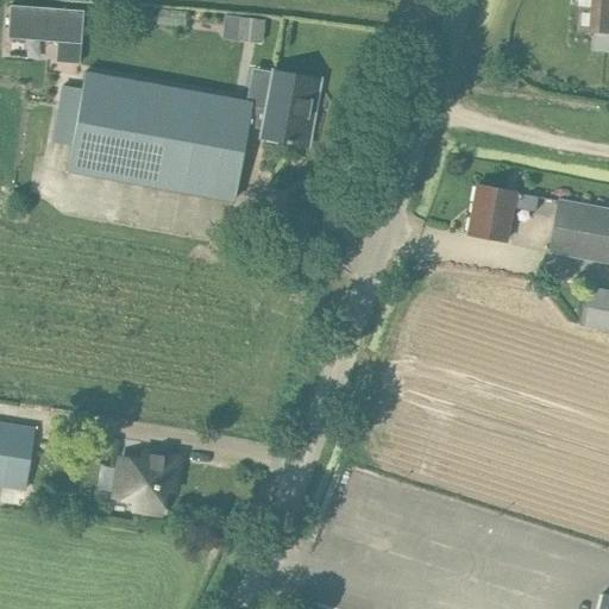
[(608,0),(582,0),(579,29),(594,30),(592,49),(608,50),(608,0)]
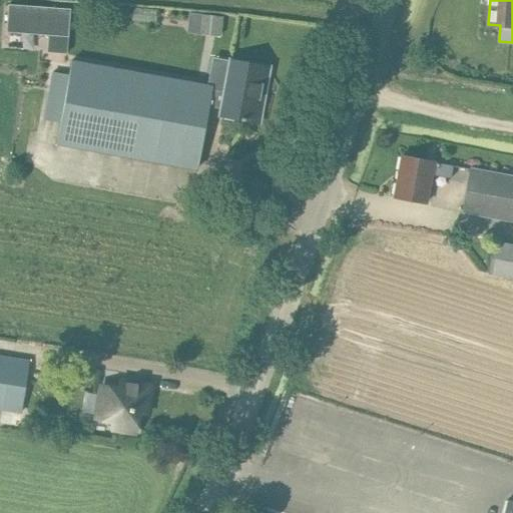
[(7,4),(5,32),(67,36),(69,8),(7,4)]
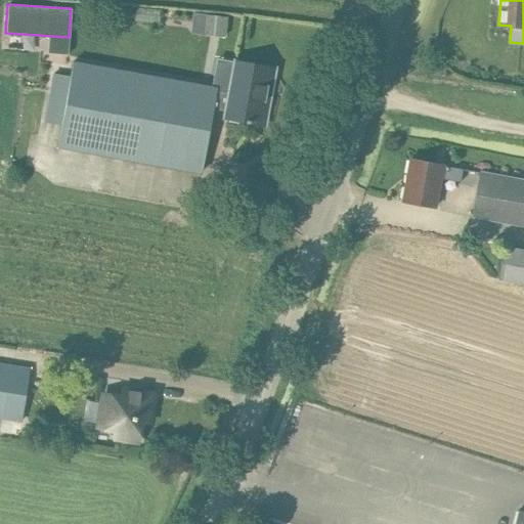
[(224,37),(226,17),(204,14),(202,35),(224,37)]
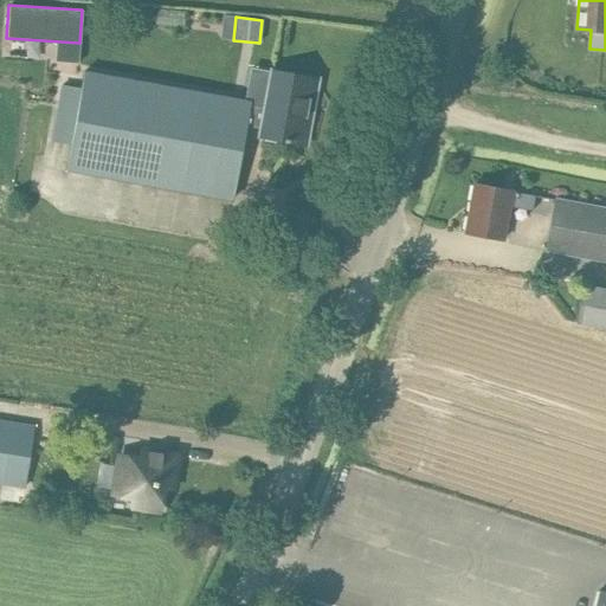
[(272,71),(265,108),(250,104),(250,100),(83,70),(64,171),(231,200),(245,126),(260,128),(259,135),(300,142),(308,101),(313,102),(317,79),(272,71)]
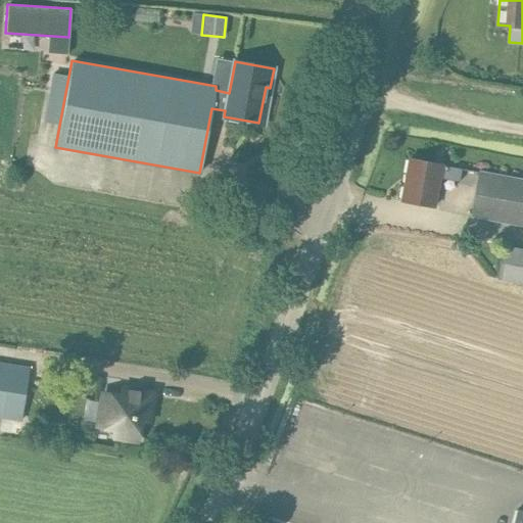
[(432,206),(438,178),(459,182),(461,168),(409,157),(400,200),(432,206)]
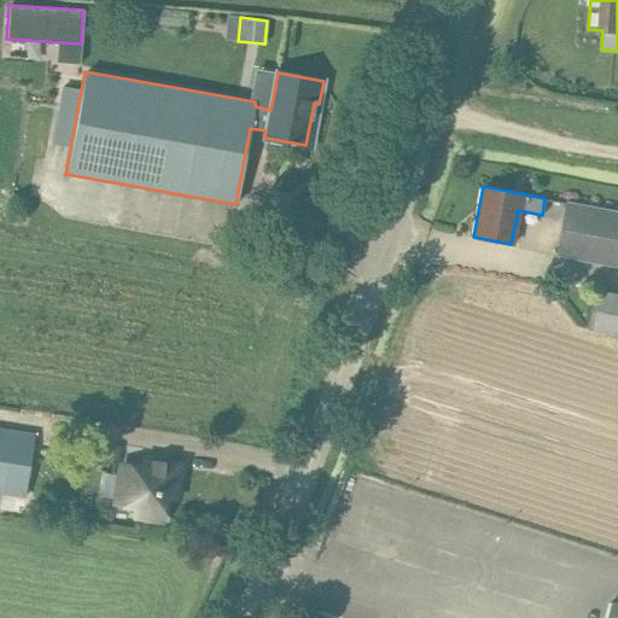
[(554,256),(617,267),(617,210),(565,200),(554,256)]
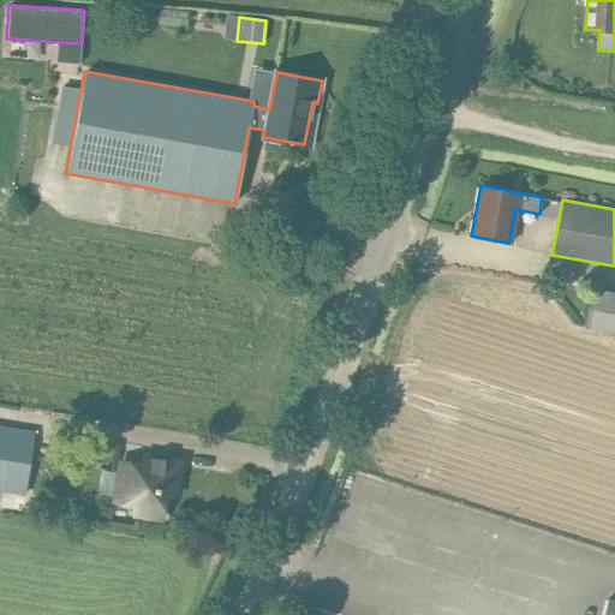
[(614,292),(591,288),(584,328),(614,333),(614,292)]
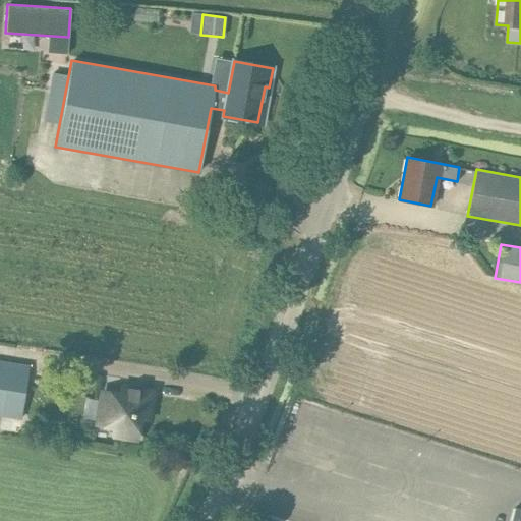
[(0,359),(0,416),(20,420),(29,364),(0,359)]
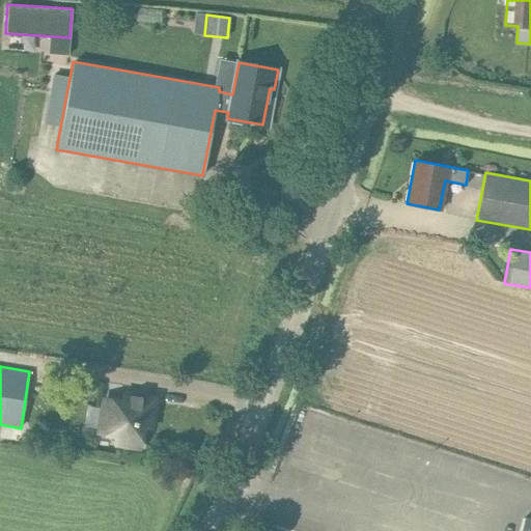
[(116,444),(139,447),(142,423),(150,424),(155,399),(123,394),(122,402),(104,400),(99,432),(117,436),(116,444)]
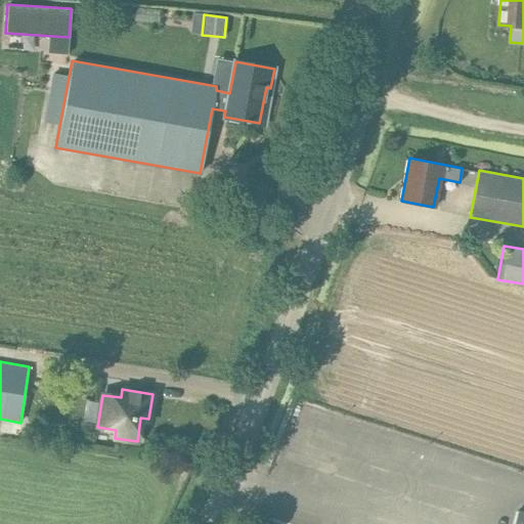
[(523,523),(523,512),(517,510),(511,523),(523,523)]
